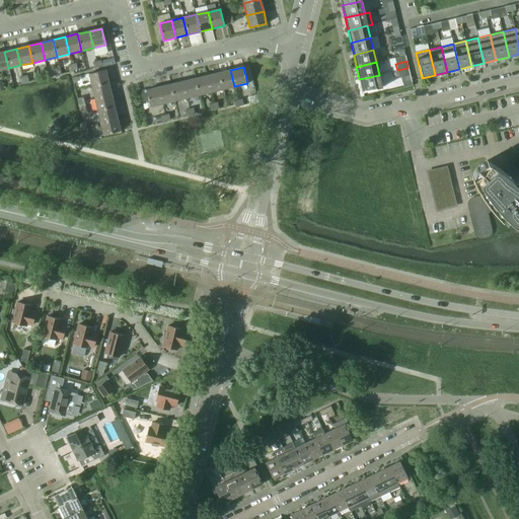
[(408,68),(397,70),(399,77),(410,75),(408,68)]
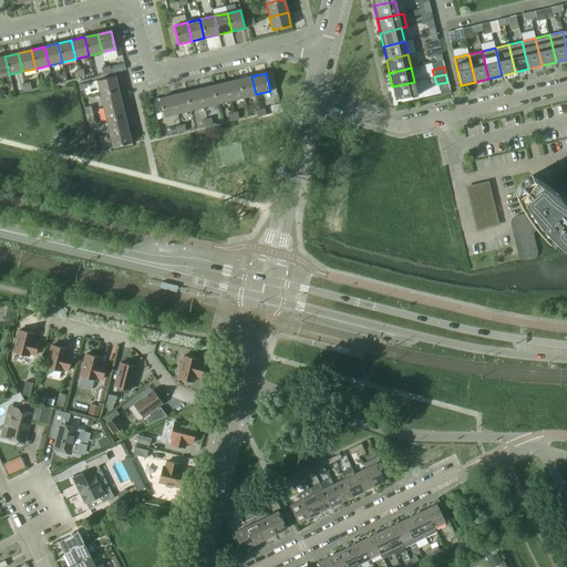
[(115,76),(96,81),(100,94),(119,90),(115,76)]
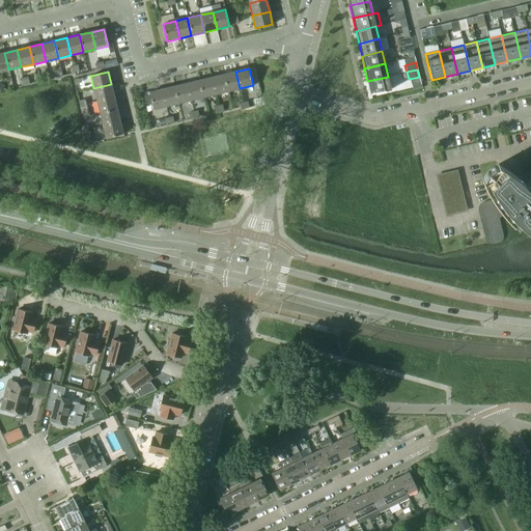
[(235,72),(223,75),(227,91),(240,88),(235,72)]
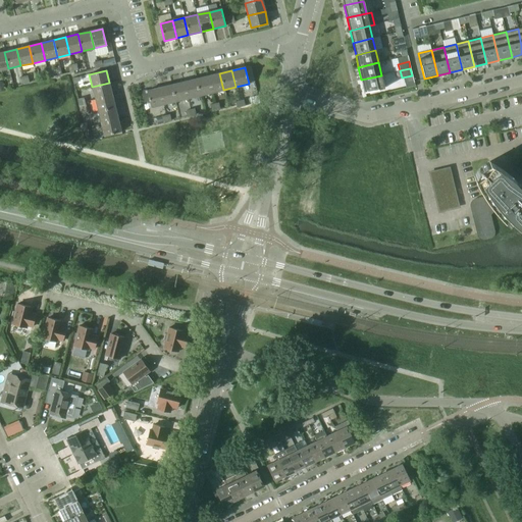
[(219,73),(207,75),(211,93),(223,90),(219,73)]
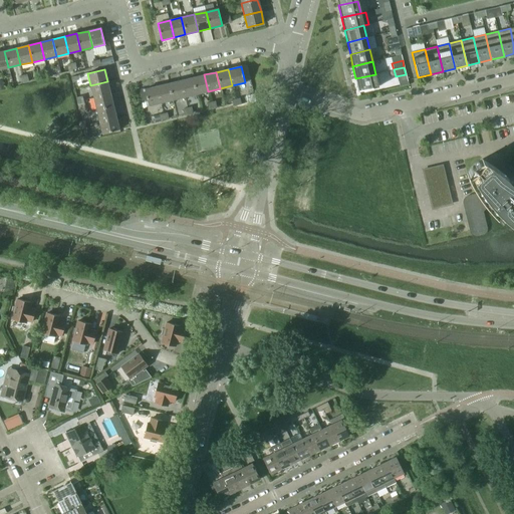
[(204,74),(193,77),(197,94),(208,91),(204,74)]
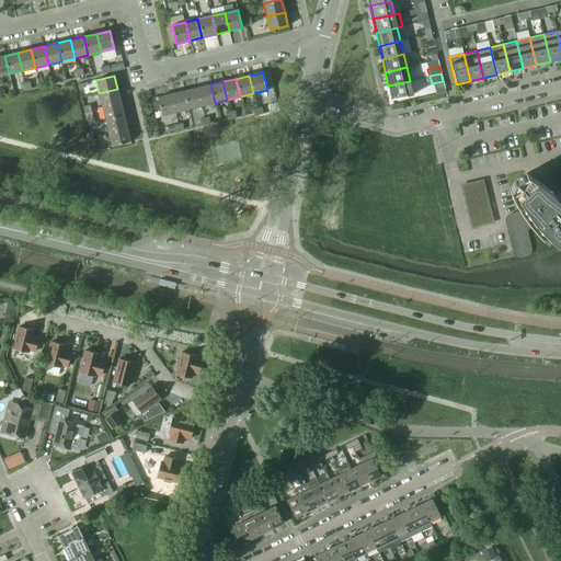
[(413,94),(410,81),(388,86),(391,100),(413,94)]
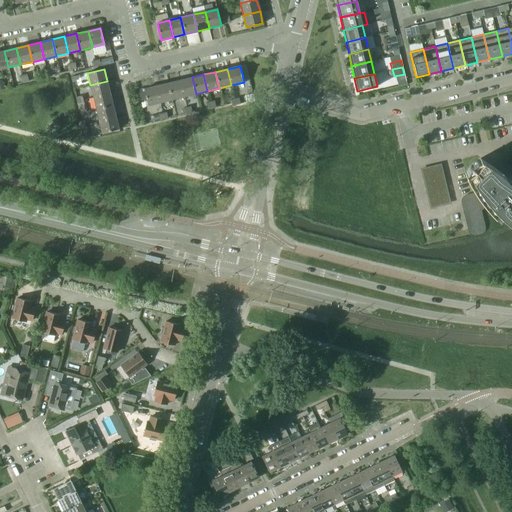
[(192,77),(180,80),(183,97),(196,94),(192,77)]
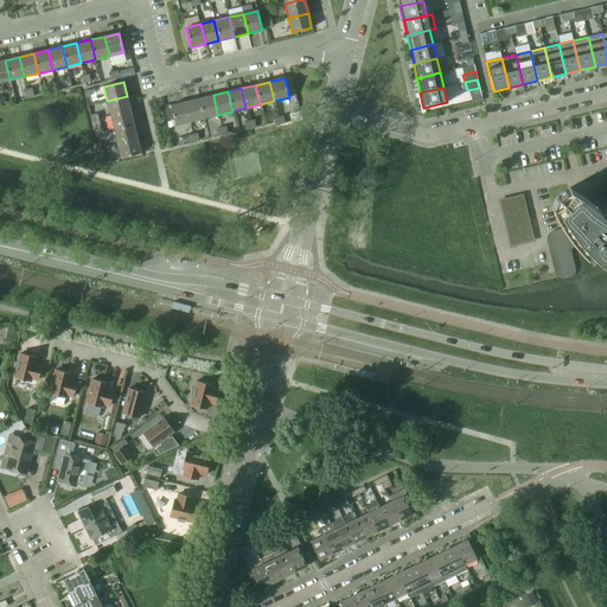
[(213,95),(199,98),(203,119),(217,115),(213,95)]
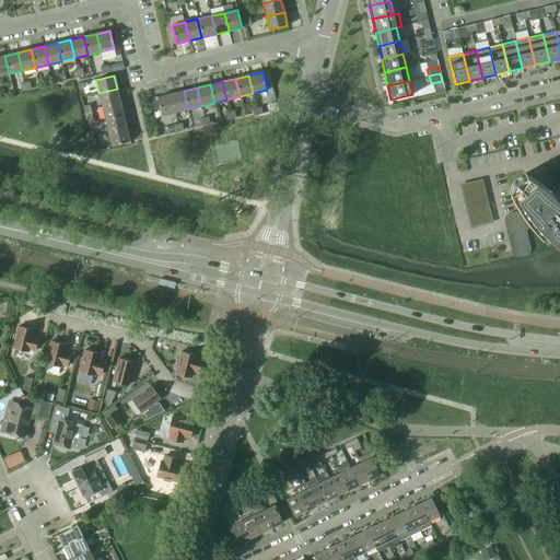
[(117,89),(98,93),(102,106),(120,102),(117,89)]
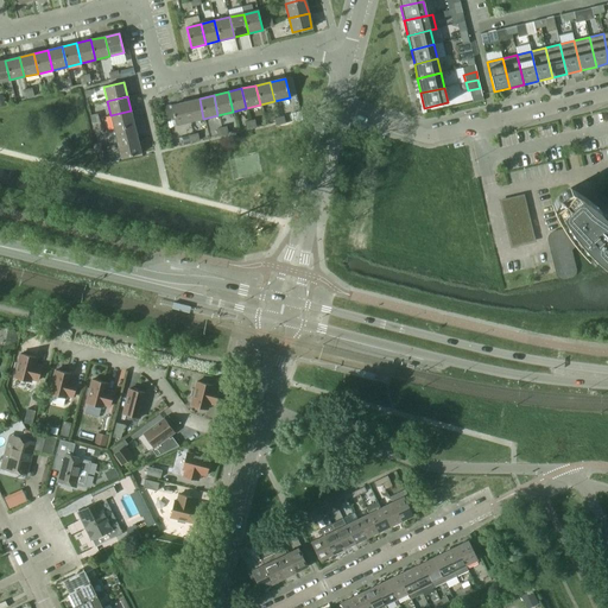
[(200,99),(185,102),(190,121),(203,119),(200,99)]
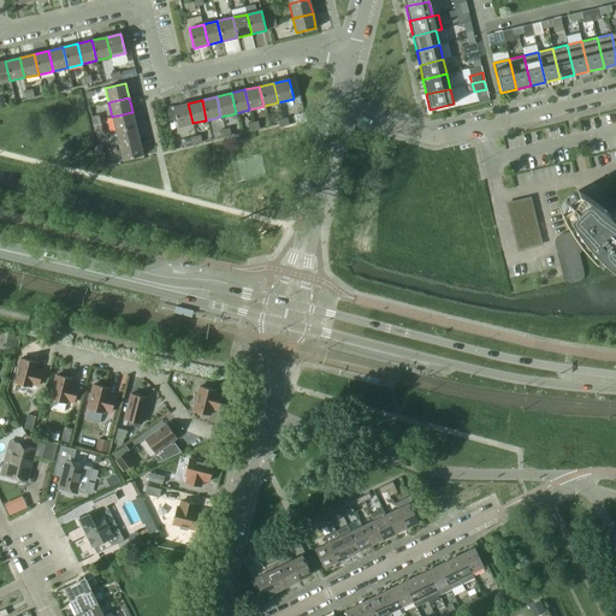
[(188,104),(173,107),(177,126),(193,123),(188,104)]
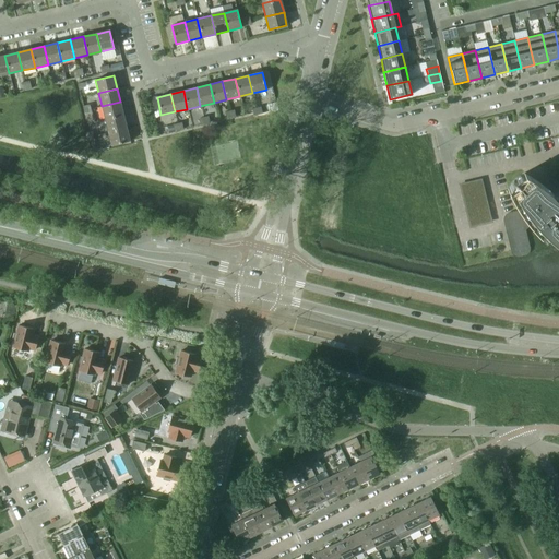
[(120,102),(102,106),(105,119),(122,115),(120,102)]
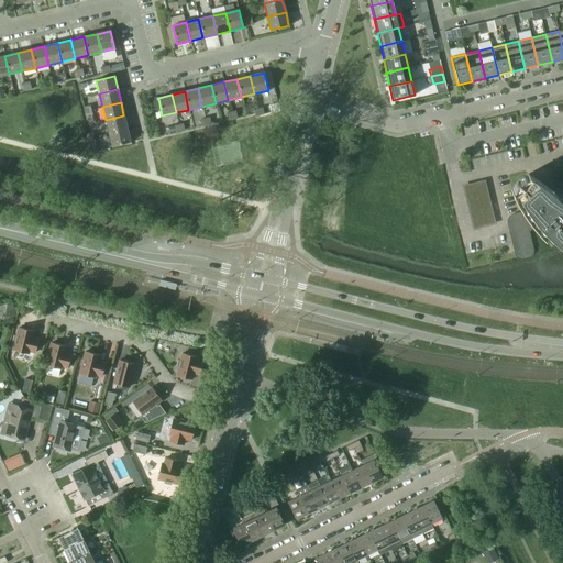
[(123,116),(106,120),(109,133),(127,129),(123,116)]
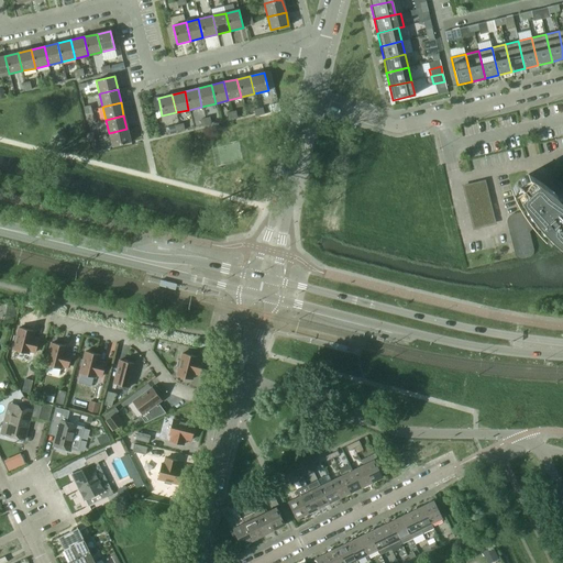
[(127,129),(109,133),(112,146),(130,142),(127,129)]
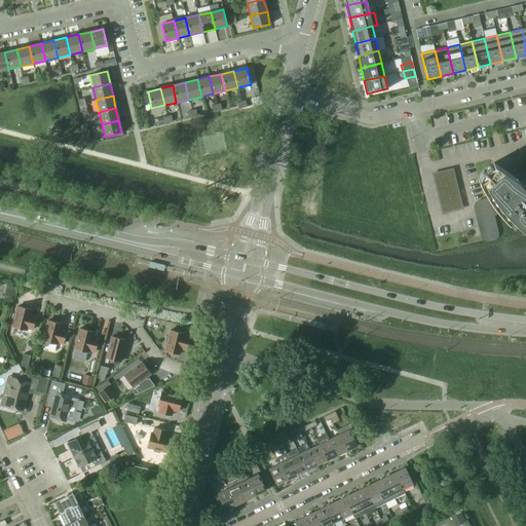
[(478,177),(477,178),(478,180),(479,182),(481,185),(482,187),(483,189),(484,191),(486,193),(487,196),(488,198),(490,199),(491,201),(492,202),(493,204),(494,205),(495,207),(496,209),(497,210),(498,212),(499,213),(500,214),(501,215),(502,216),(503,217),(504,218),(505,219),(506,220),(508,221),(511,217),(515,221),(516,222),(517,223),(518,223),(518,224),(519,225),(520,225),(521,226),(522,227),(523,228),(524,228),(525,229),(525,182),(523,186),(519,182),(518,181),(517,180),(516,179),(515,178),(514,177),(513,176),(512,176),(511,175),(510,174),(508,173),(505,171),(503,170),(502,168),(500,167),(498,166),(496,165),(495,163),(493,162),(492,163),(493,163),(491,164),(490,164),(489,165),(488,165),(487,166),(486,166),(485,167),(484,168),(483,170),(482,171),(481,172),(481,173),(480,174),(480,175),(479,176),(479,177),(478,178),(478,177)]
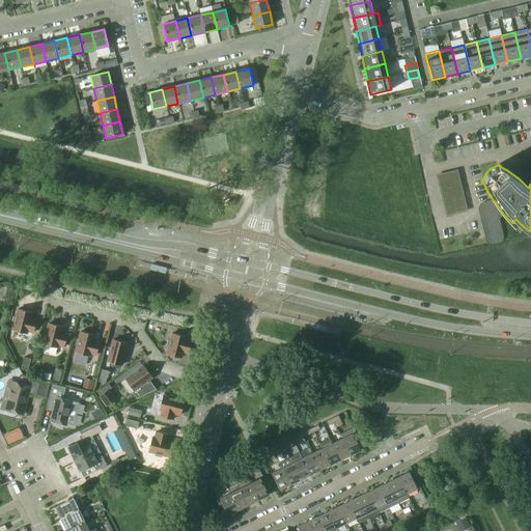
[(447,215),(468,210),(457,169),(437,174),(447,215)]
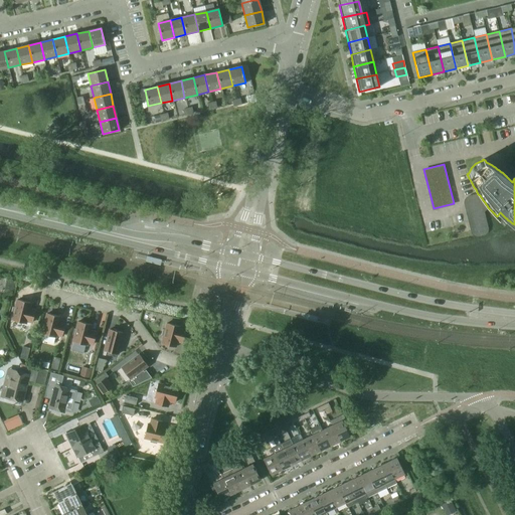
[(464,200),(464,202),(464,204),(465,209),(466,213),(468,222),(469,224),(471,230),(471,232),(472,234),(474,236),(477,236),(484,234),(486,233),(487,231),(487,228),(483,211),(488,207),(487,205),(486,204),(485,202),(484,201),(483,200),(482,198),(481,197),(480,195),(478,194),(467,196),(465,198),(464,200)]
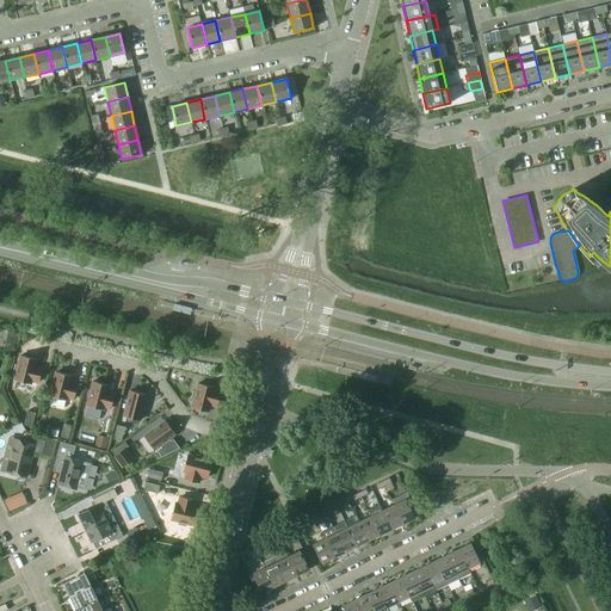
[(6,343),(16,344),(18,331),(10,329),(6,343)]
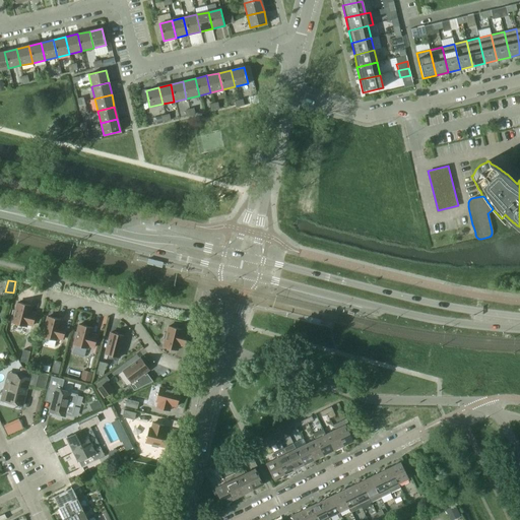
[(12,323),(25,327),(26,324),(33,326),(35,316),(28,314),(30,306),(17,303),(15,311),(12,310),(11,316),(13,317),(12,323)]
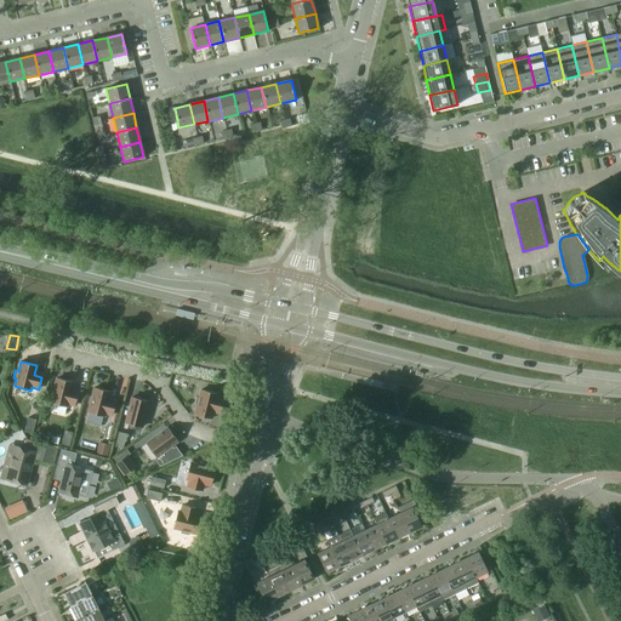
[(50,403),(67,406),(67,404),(74,405),(78,393),(70,392),(73,382),(56,379),(53,387),(51,387),(49,394),(52,394),(50,403)]
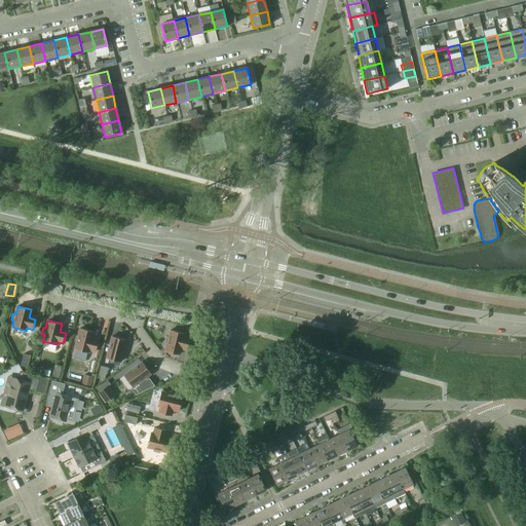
[(88,352),(89,350),(96,351),(98,341),(91,340),(94,332),(79,328),(77,336),(75,336),(74,342),(76,342),(74,349),(88,352)]
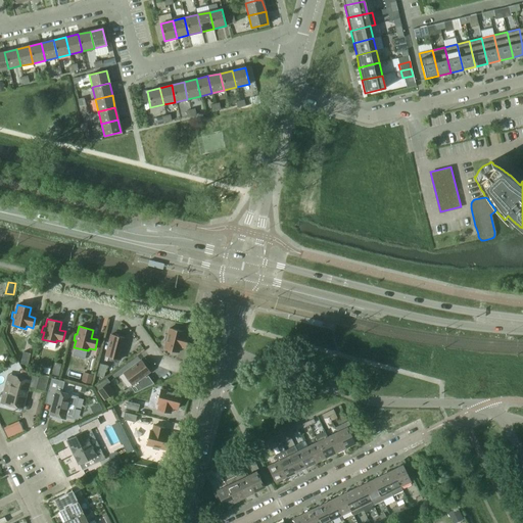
[(180,344),(186,346),(187,340),(194,342),(197,330),(190,328),(188,336),(182,334),(183,332),(170,328),(168,335),(164,334),(163,340),(165,341),(163,349),(178,352),(180,344)]
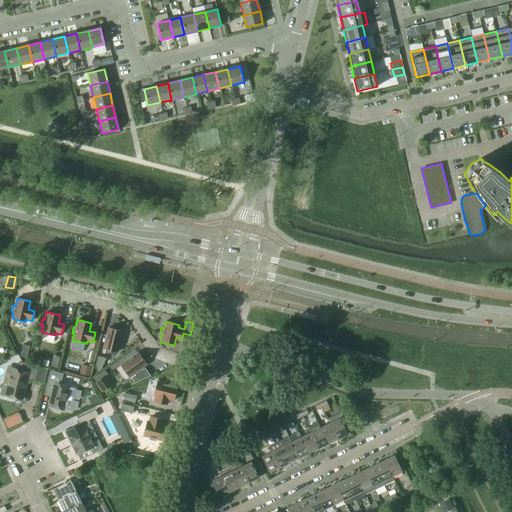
[(109,327),(103,349),(117,352),(122,331),(117,330),(116,328),(112,327),(110,328),(109,327)]
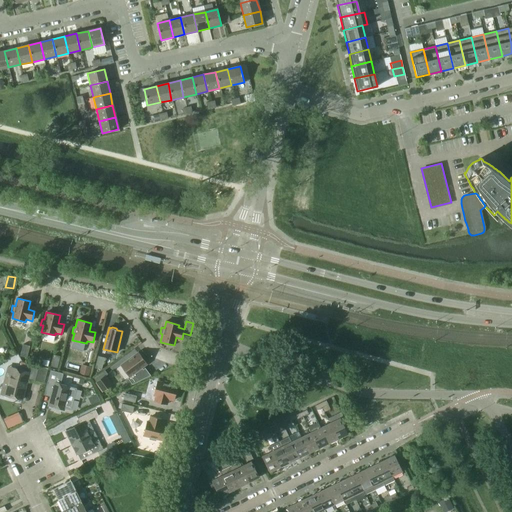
[(29,346),(23,344),(20,356),(26,358),(29,346)]
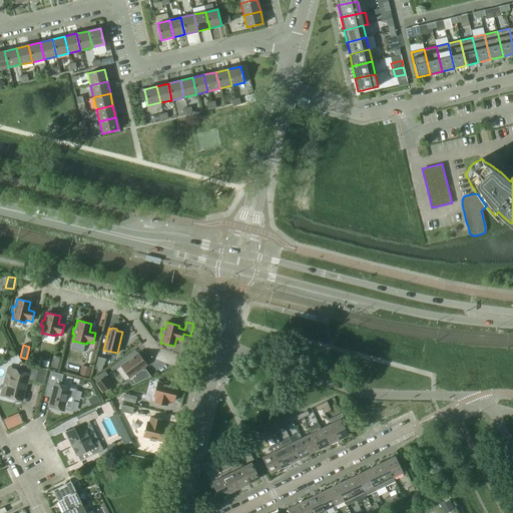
[(120,367),(128,378),(146,365),(143,360),(143,358),(141,355),(139,355),(138,353),(120,367)]
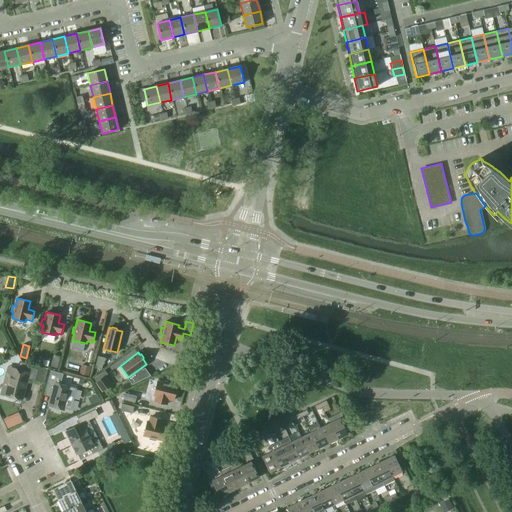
[(60,356),(53,354),(50,366),(57,368),(60,356)]
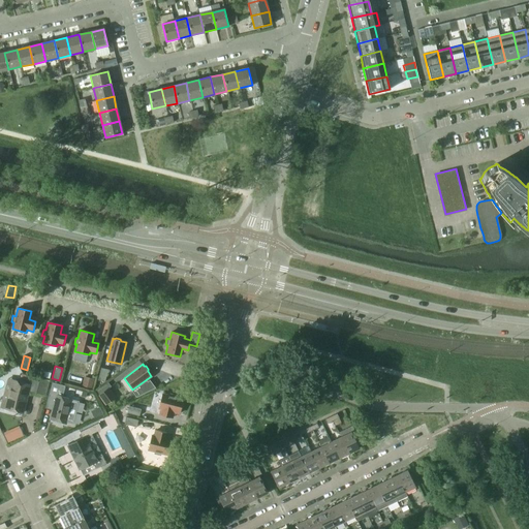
[(107,370),(100,368),(97,380),(104,382),(107,370)]
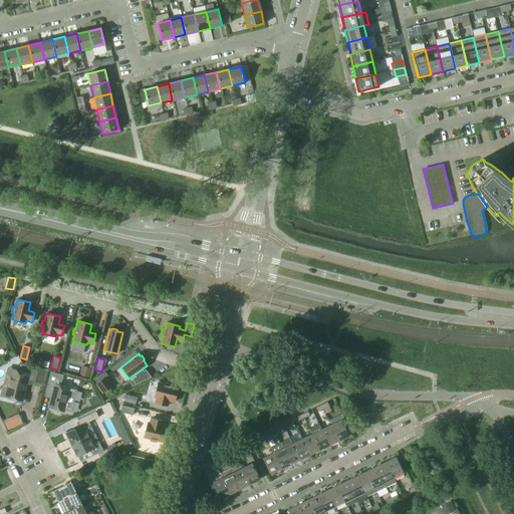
[(88,375),(90,367),(82,365),(80,373),(88,375)]
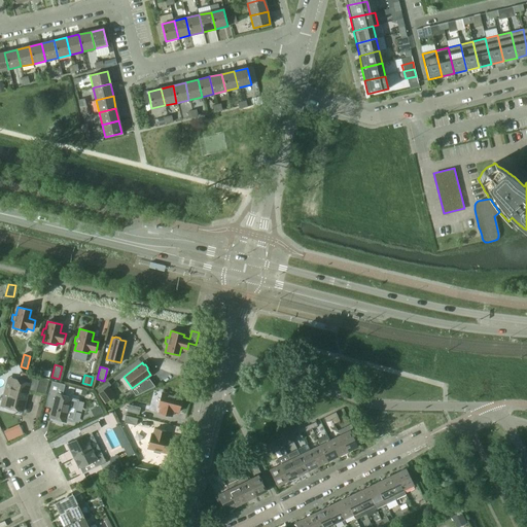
[(22,412),(28,390),(45,394),(49,379),(39,377),(39,380),(30,378),(29,383),(12,378),(4,407),(22,412)]
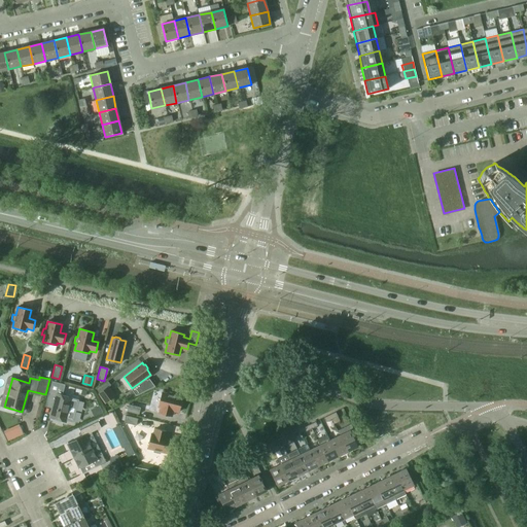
[(78,399),(71,398),(62,395),(65,385),(51,381),(49,388),(45,401),(54,403),(50,418),(65,422),(66,421),(72,422),(78,399)]
